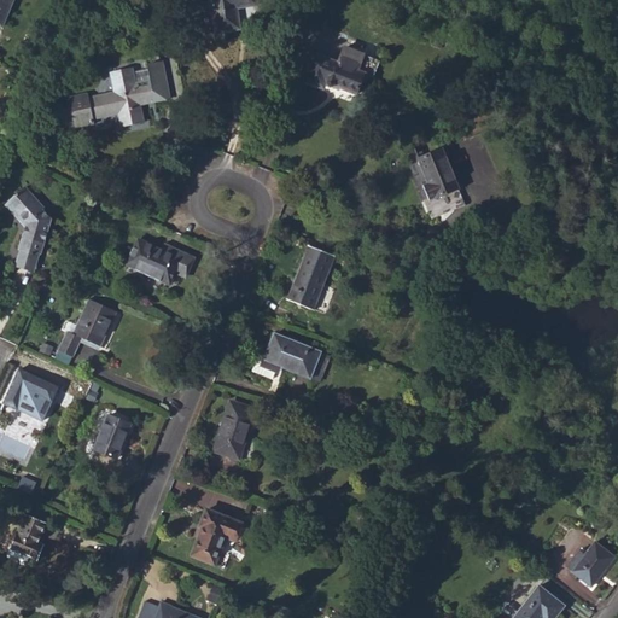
[(0,0),(0,24),(3,25),(12,0),(0,0)]
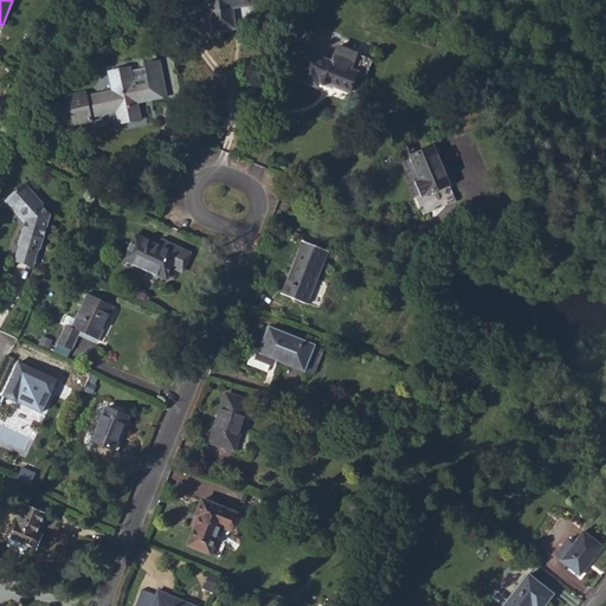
[(206,0),(212,31),(233,27),(231,6),(251,2),(250,0),(206,0)]
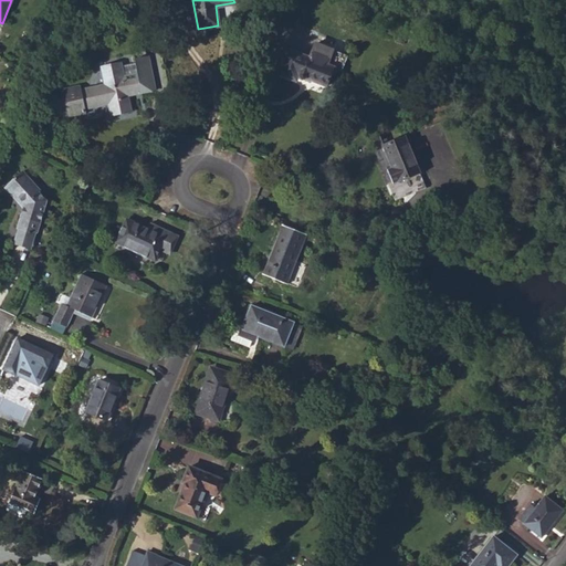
[(326,87),(334,66),(327,64),(329,59),(333,50),(316,43),(312,52),(310,58),(287,49),(278,73),(295,81),(297,75),(300,75),(300,77),(300,79),(301,80),(302,80),(304,80),(305,77),(326,87)]
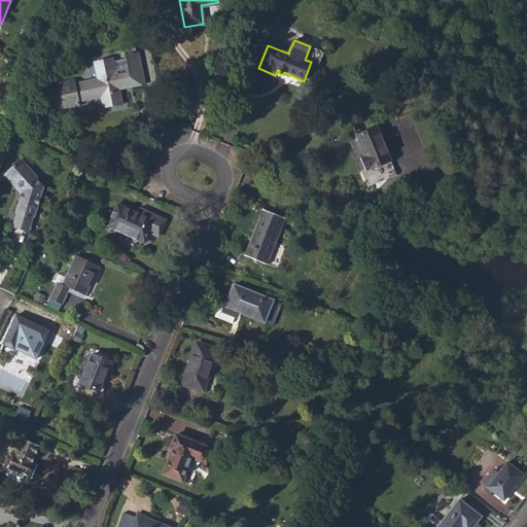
[(97,74),(115,70),(113,62),(96,65),(97,74)]
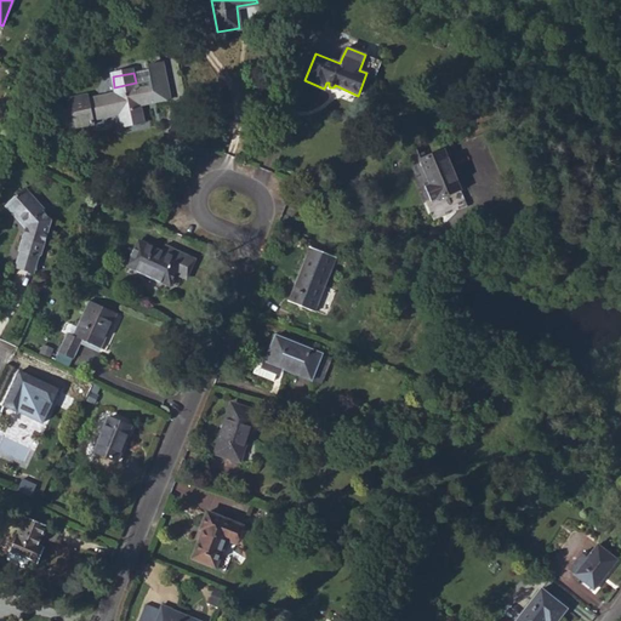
[(63,129),(74,126),(74,129),(93,124),(93,119),(119,114),(121,126),(144,121),(142,104),(141,100),(155,96),(152,79),(136,83),(114,87),(114,91),(89,97),(87,93),(68,98),(70,108),(58,110),(63,129)]
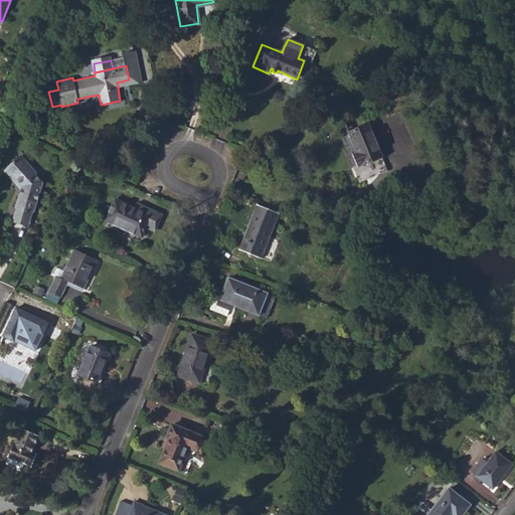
[(349,132),(357,152),(353,154),(358,165),(362,163),(362,165),(382,156),(368,123),(349,132)]
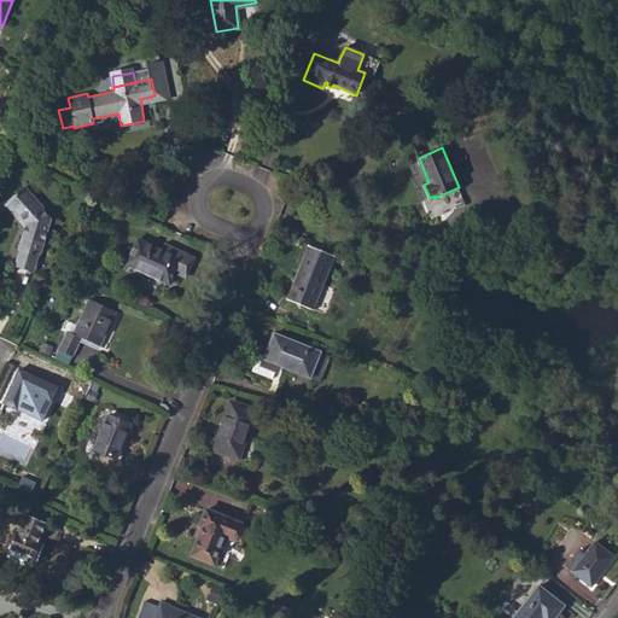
[(23,187),(42,209),(44,207),(25,186),(23,187)]
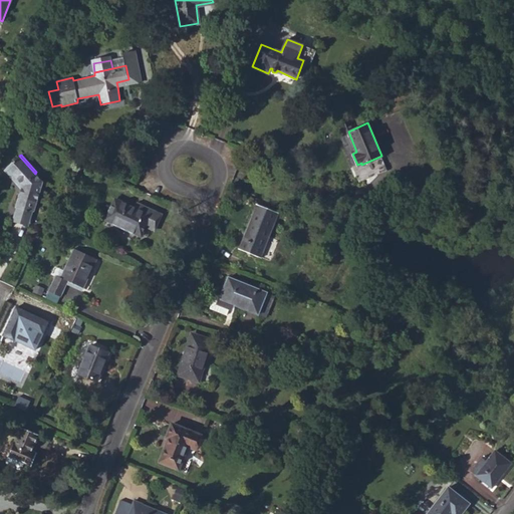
[(6,168),(22,186),(21,190),(16,207),(17,207),(28,210),(24,221),(29,222),(33,211),(34,212),(42,183),(35,174),(19,156),(6,168)]
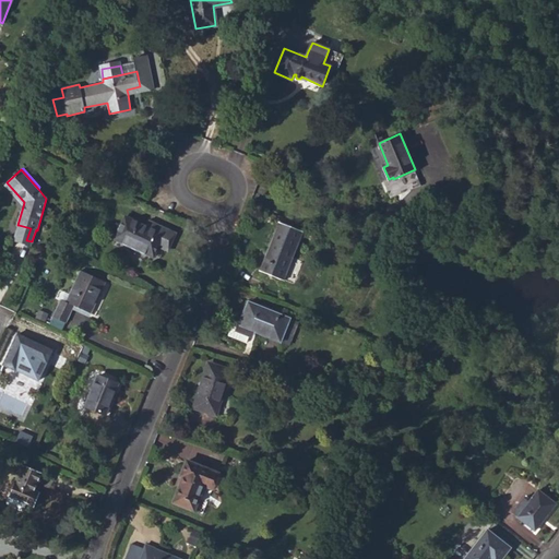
[(4,185),(23,206),(24,202),(7,182),(4,185)]
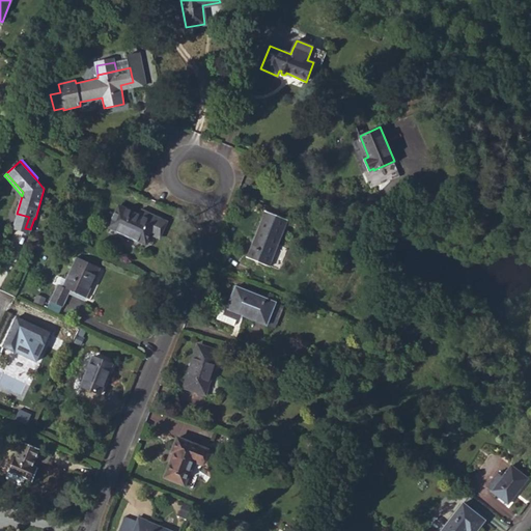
[(140,216),(119,205),(108,227),(146,245),(151,234),(160,239),(167,222),(150,214),(147,219),(140,216)]
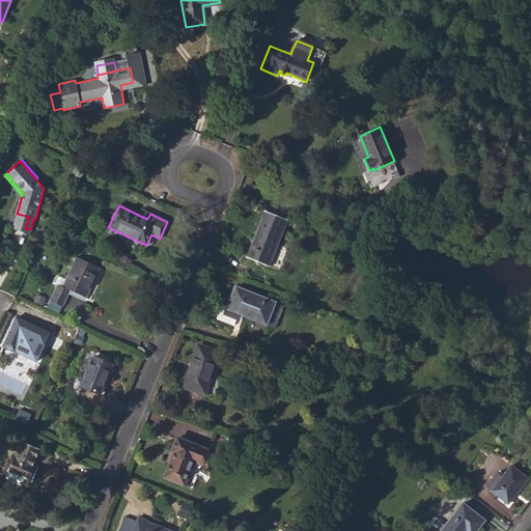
[(140,216),(147,219),(150,214),(142,210),(140,216)]
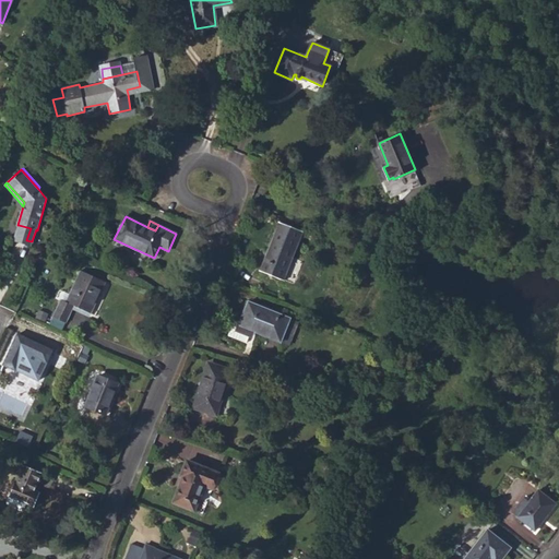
[(284,280),(293,258),(302,232),(280,223),(260,271),(283,281),(284,280)]
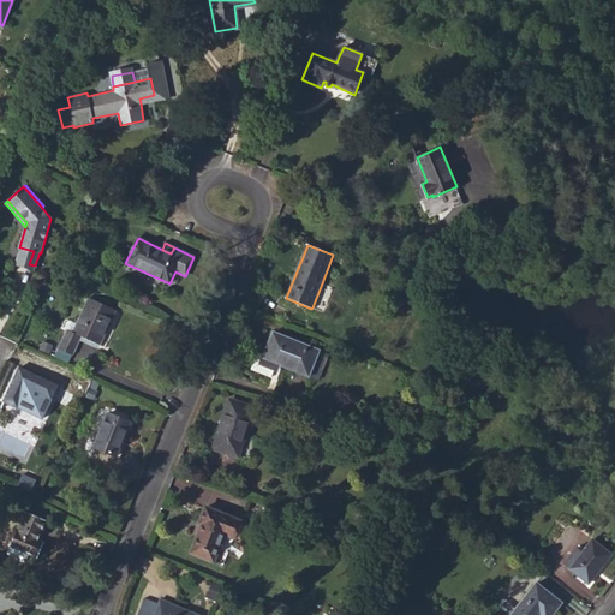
[(15,266),(34,270),(35,266),(29,264),(34,251),(21,248),(15,266)]
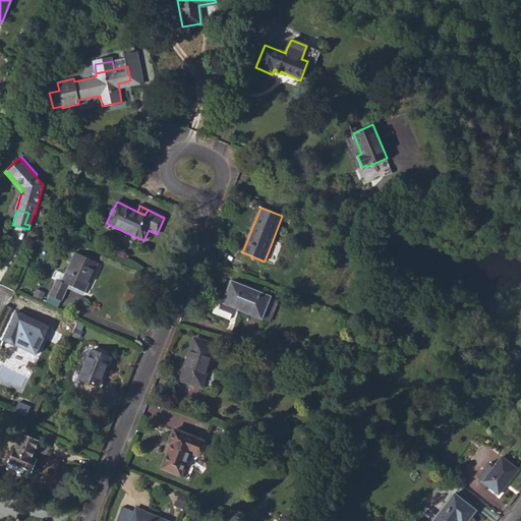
[(265,261),(274,265),(282,244),(273,240),(265,261)]
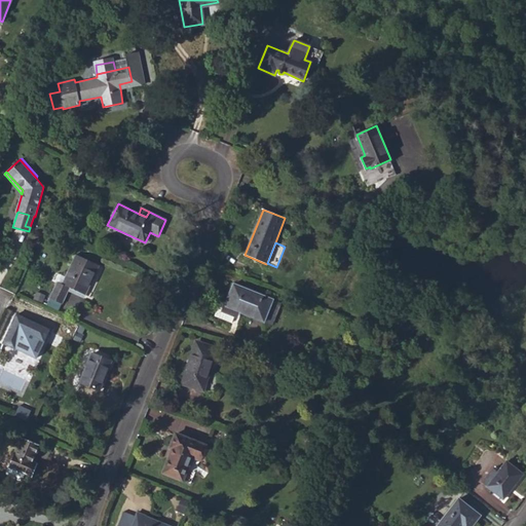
[(49,298),(62,304),(70,288),(85,295),(99,265),(76,255),(62,284),(58,282),(49,298)]
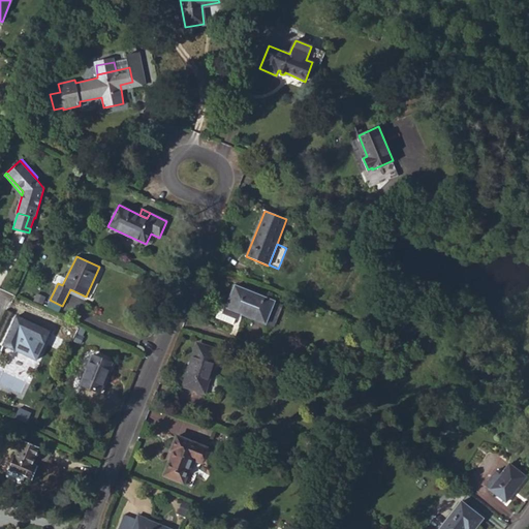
[(223,313),(236,317),(238,313),(242,314),(266,324),(270,315),(277,318),(283,305),(235,285),(226,305),(223,313)]
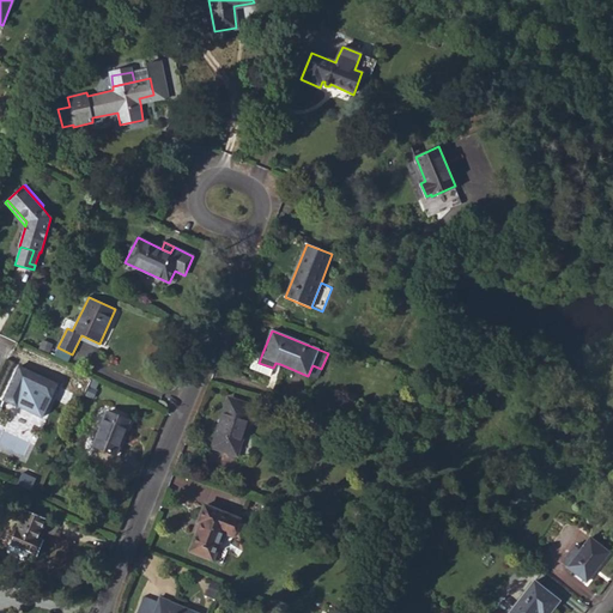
[(259,363),(262,353),(256,351),(250,368),(271,376),(273,368),(259,363)]
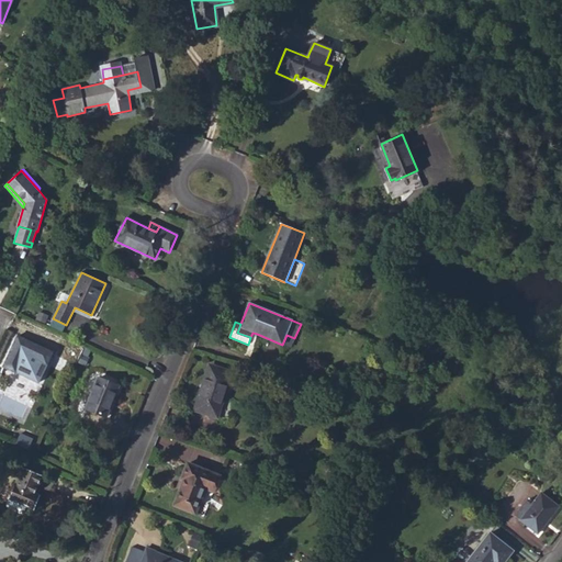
[(282,345),(290,348),(294,338),(287,335),(282,345)]
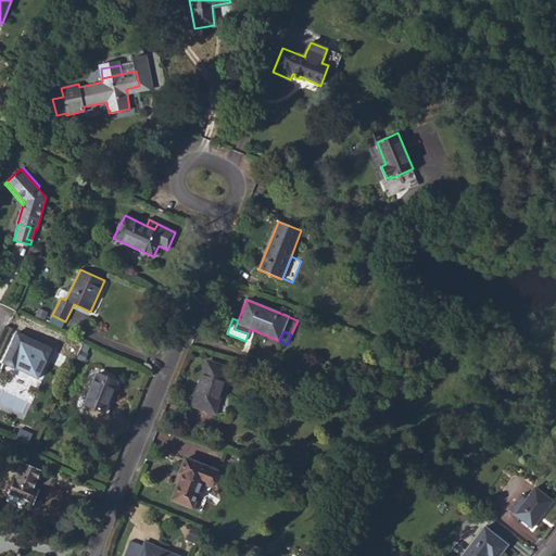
[(1,368),(22,378),(30,362),(40,366),(47,367),(46,361),(52,349),(17,332),(1,368)]
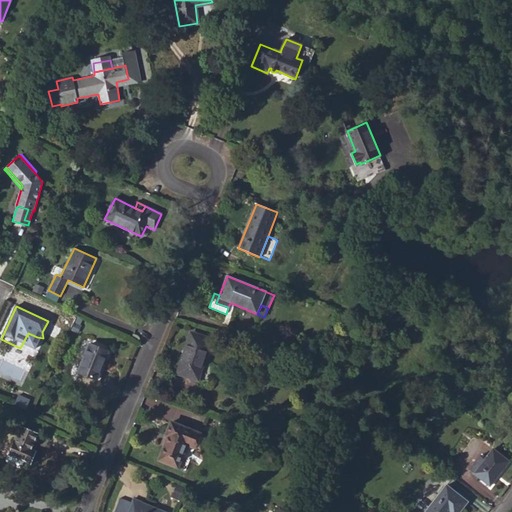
[(424,335),(428,342),(445,333),(441,326),(424,335)]
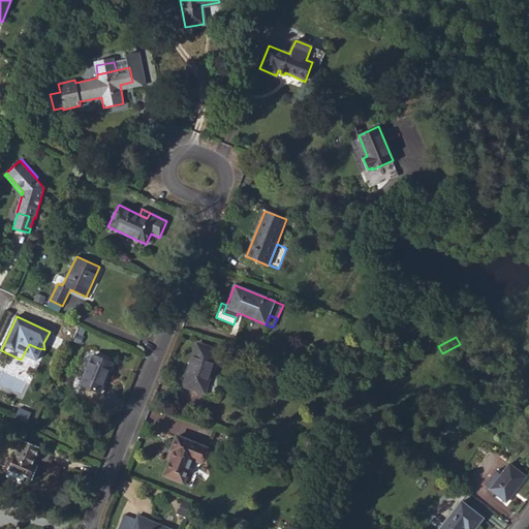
[(184,385),(204,392),(218,350),(197,344),(184,385)]
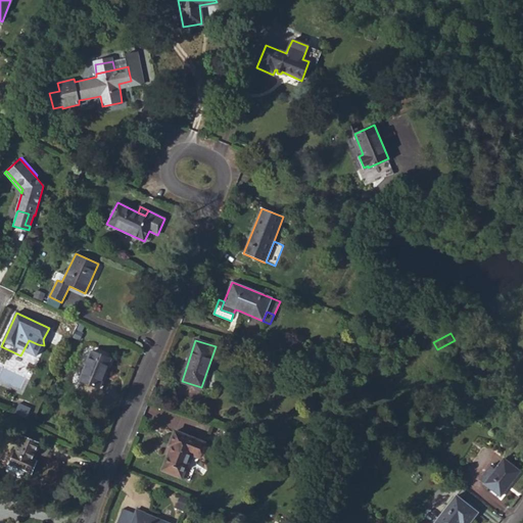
[(80,379),(99,388),(111,359),(91,350),(80,379)]
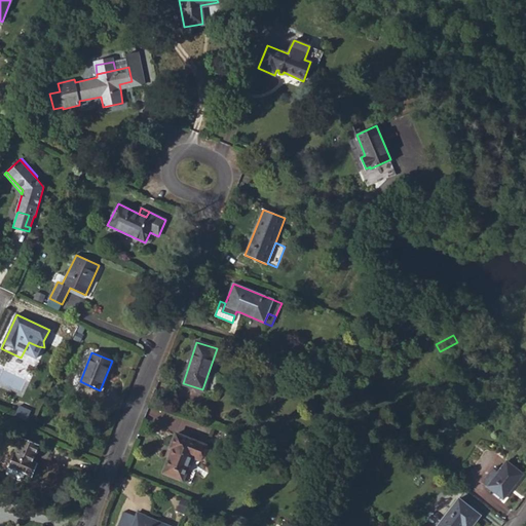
[(214,435),(224,439),(226,434),(216,429),(214,435)]
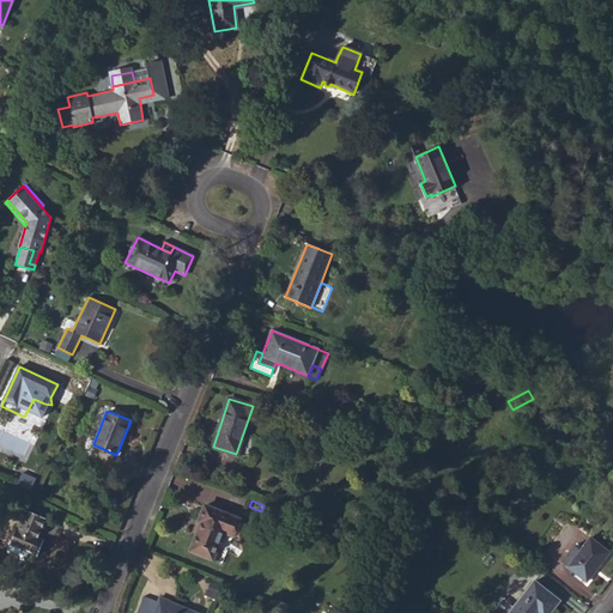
[(200,515),(204,517),(200,525),(190,550),(223,563),(240,519),(205,504),(200,515)]
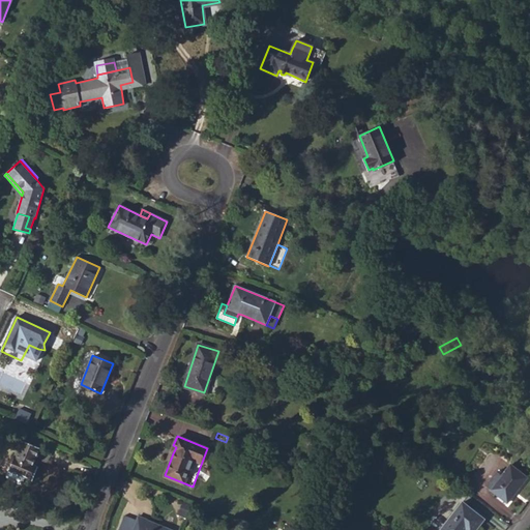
[(8,469),(24,475),(32,479),(38,466),(34,464),(40,448),(21,440),(18,449),(8,469)]
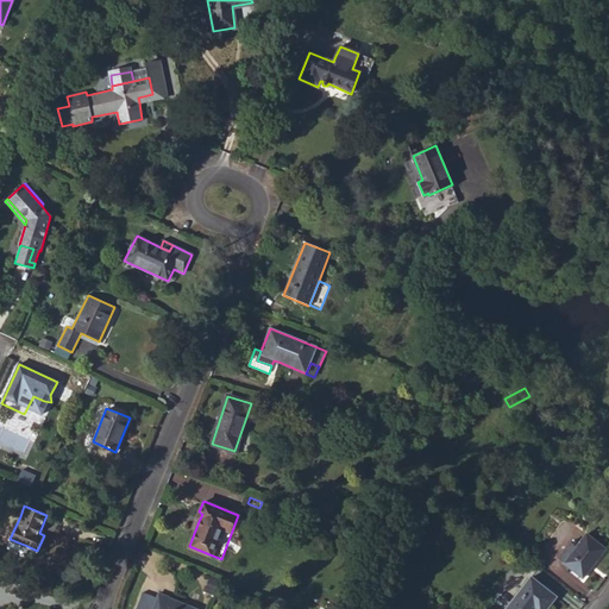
[(564,563),(583,578),(591,567),(590,566),(604,548),(588,534),(564,563)]
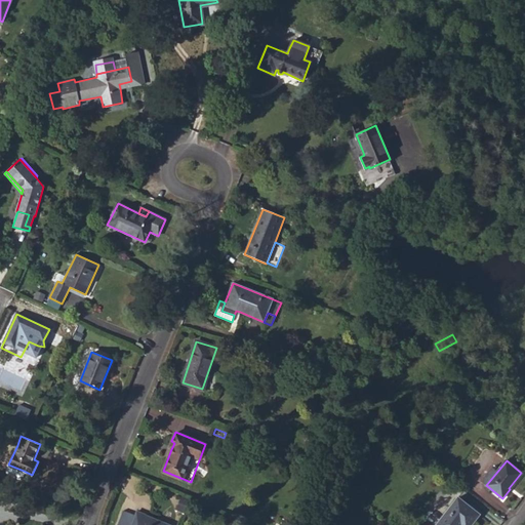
[(8,465),(5,471),(7,474),(17,479),(21,478),(24,471),(8,465)]
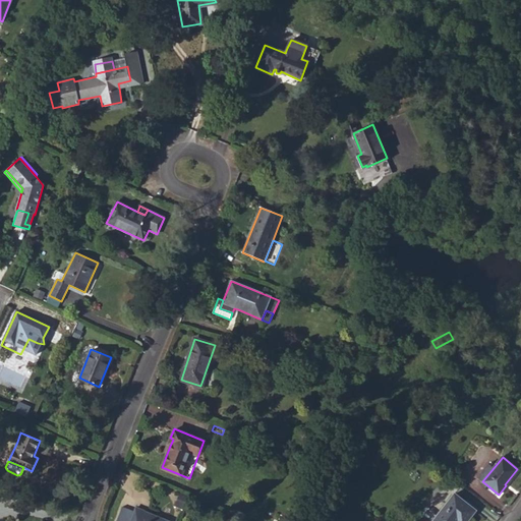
[(433,520),(467,520),(476,510),(455,494),(433,520)]
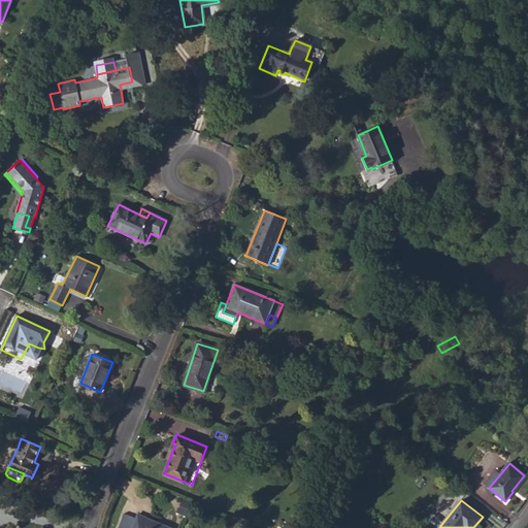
[(191,510),(202,515),(203,510),(193,506),(191,510)]
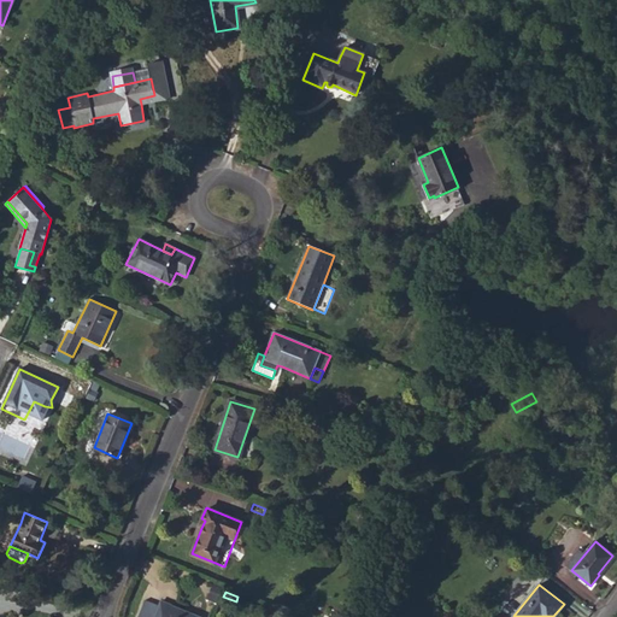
[(154,616),(200,616),(162,601),(154,616)]
